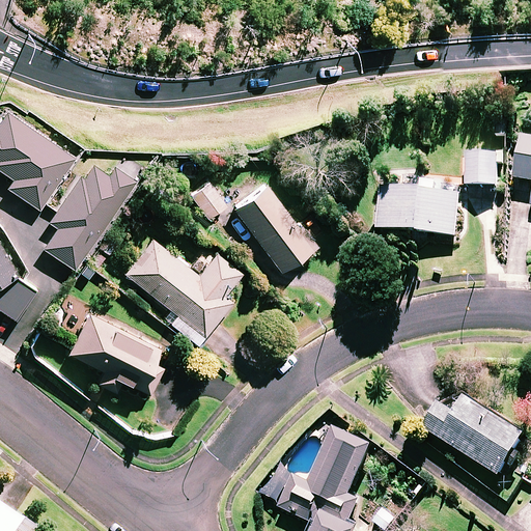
[(44,198),(49,202),(60,185),(55,182),(73,156),(3,110),(0,114),(0,169),(9,175),(3,185),(37,207),(44,198)]
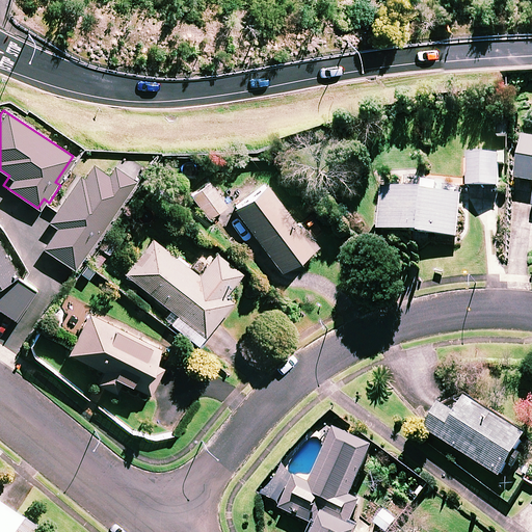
[(531,138),(520,136),(512,178),(531,181),(531,198),(531,205),(531,138)]
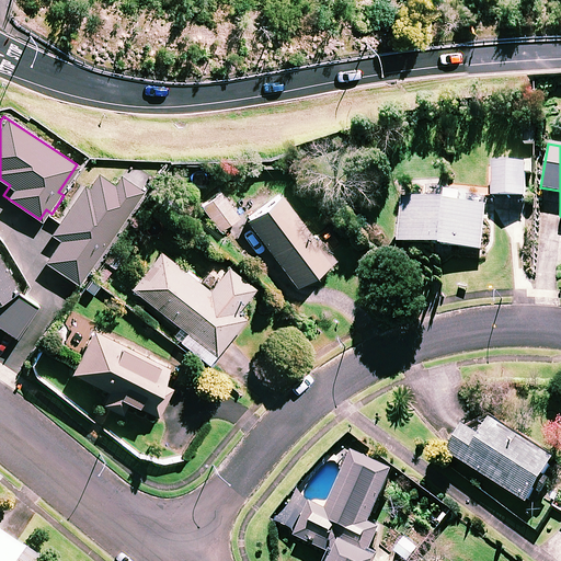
[(141,189),(98,159),(50,229),(59,235),(43,260),(76,283),(141,189)]
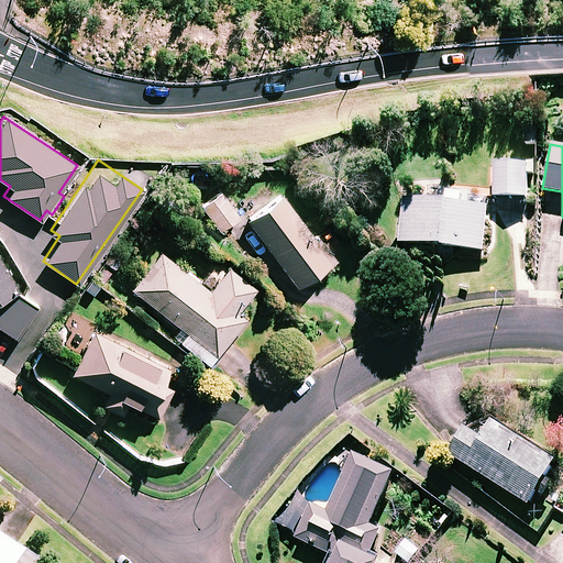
[(528,164),(494,163),(493,196),(527,197),(528,164)]
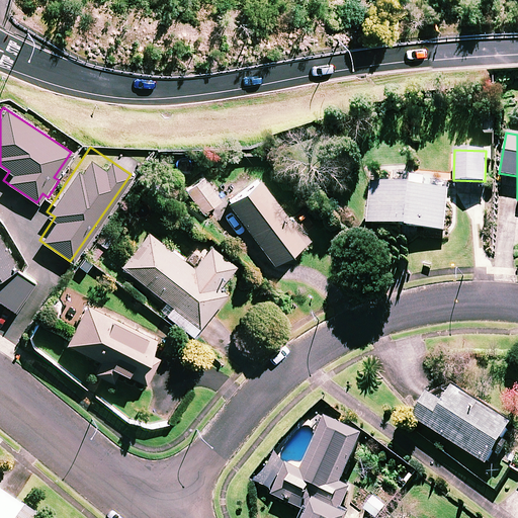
[(202,176),(184,190),(201,212),(220,199),(202,176)]
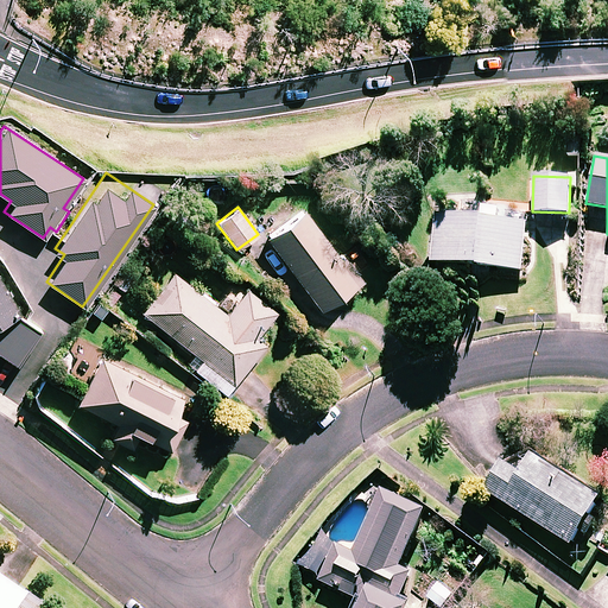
[(354,280),(299,207),(263,233),(317,308),(354,280)]
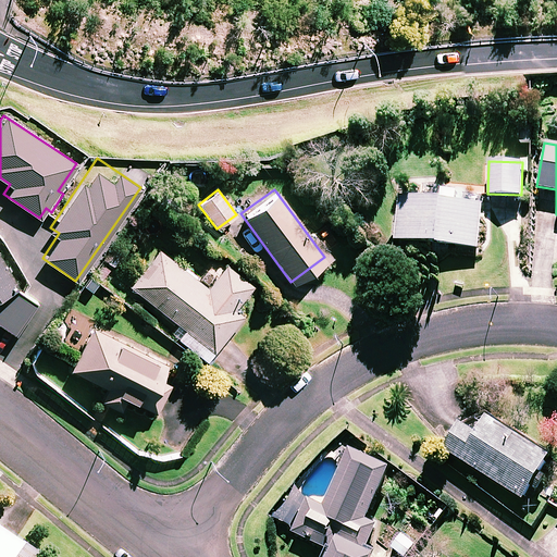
[(453,201),(454,190),(440,189),(438,199),(399,195),(394,238),(477,247),(481,203),(453,201)]
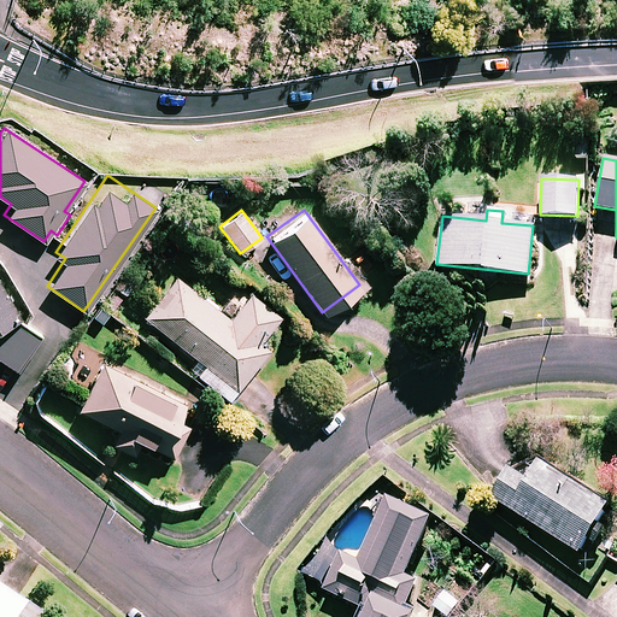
[(227,317),(175,276),(142,316),(203,363),(195,374),(227,398),(266,348),(257,341),(277,315),(247,291),(227,317)]
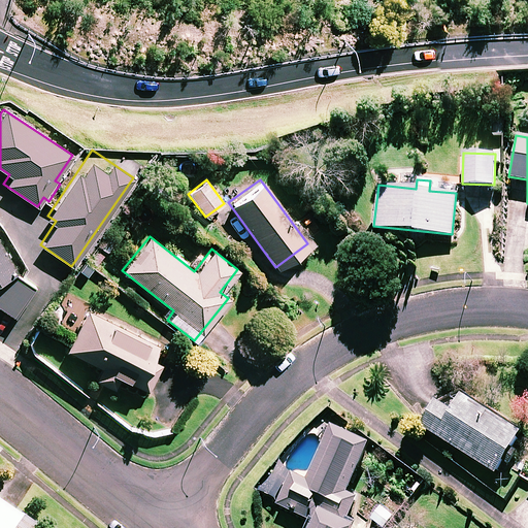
[(0,307),(15,319),(37,286),(17,269),(0,240),(0,307)]
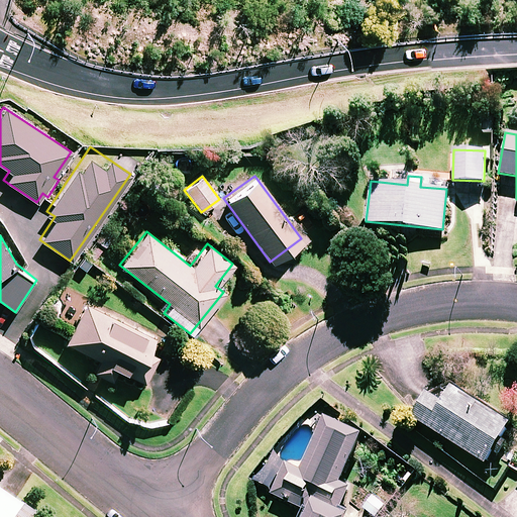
[(164,345),(86,302),(65,341),(98,360),(93,371),(110,380),(117,368),(143,383),(164,345)]
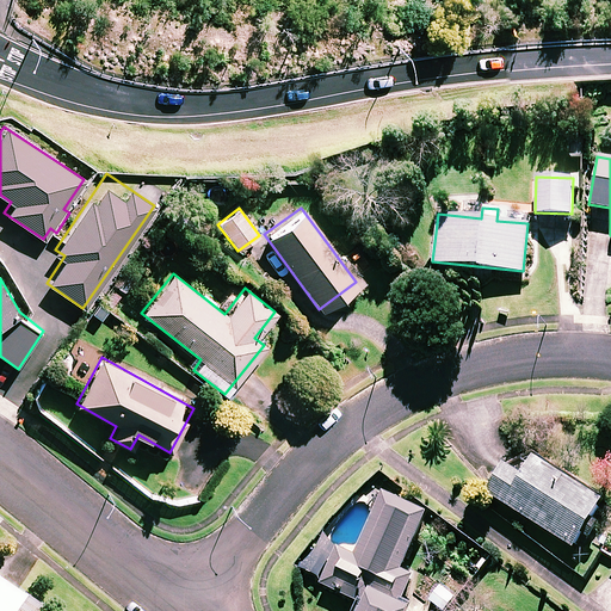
[(602,499),(531,454),(518,474),(506,466),(488,494),(571,547),(602,499)]
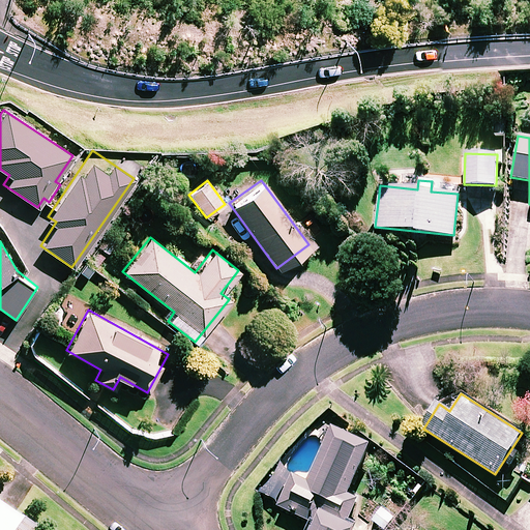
[(370,443),(332,425),(305,484),(291,478),(277,506),(314,523),(311,529),(352,529),(354,526),(347,523),(357,499),(347,494),(370,443)]
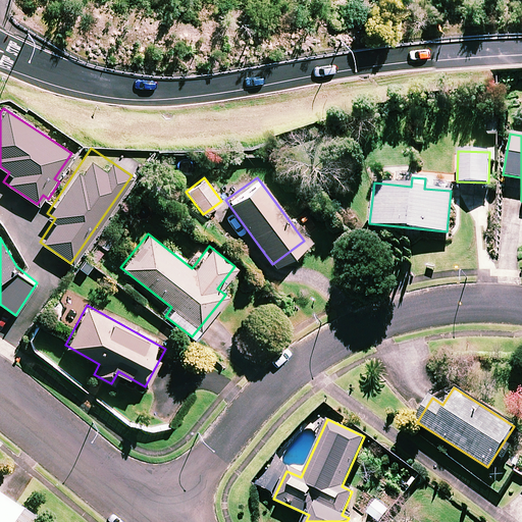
[(0,521),(25,521),(31,516),(6,498),(0,505),(0,521)]
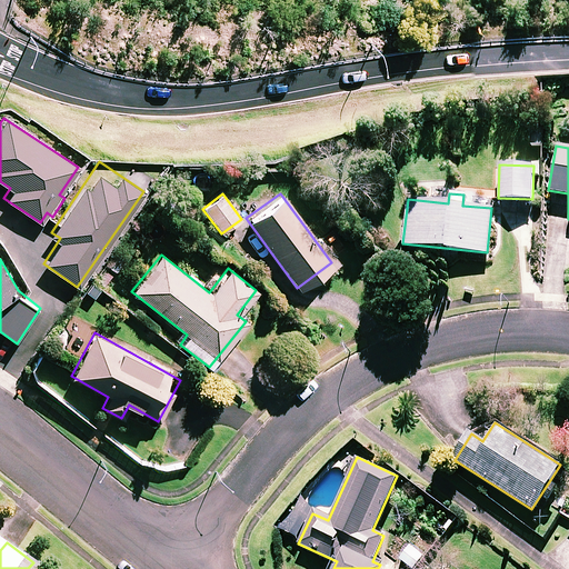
All buildings are outlined.
